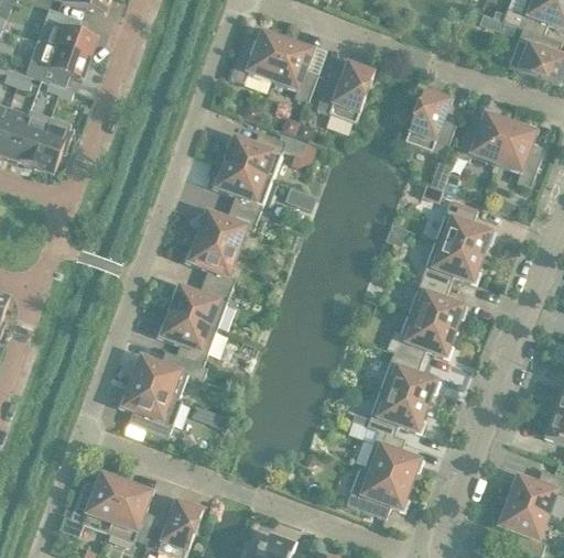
[(63,0),(105,14),(109,0),(63,0)]
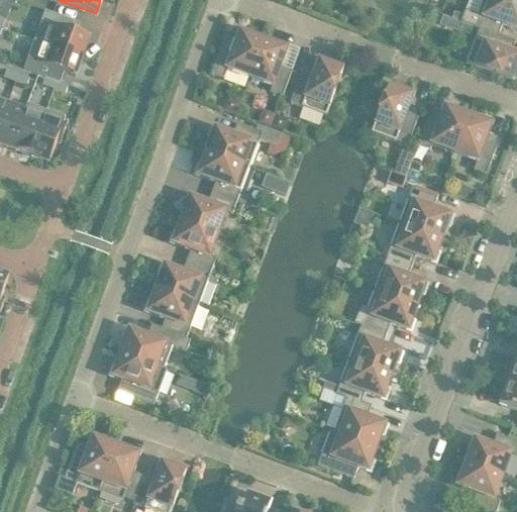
[(460,19),(478,26),(479,24),(498,32),(502,21),(516,27),(516,0),(481,0),(478,11),(464,6),(460,19)]
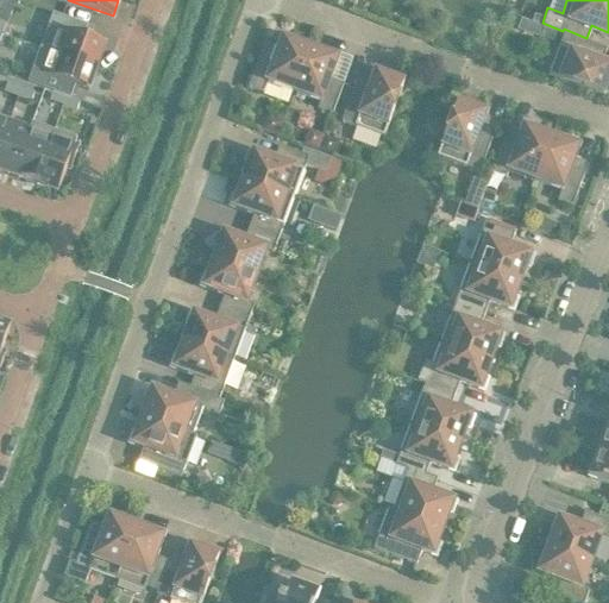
[(48,22),(41,44),(96,63),(104,41),(89,36),(83,33),(87,22),(52,8),(48,22)]
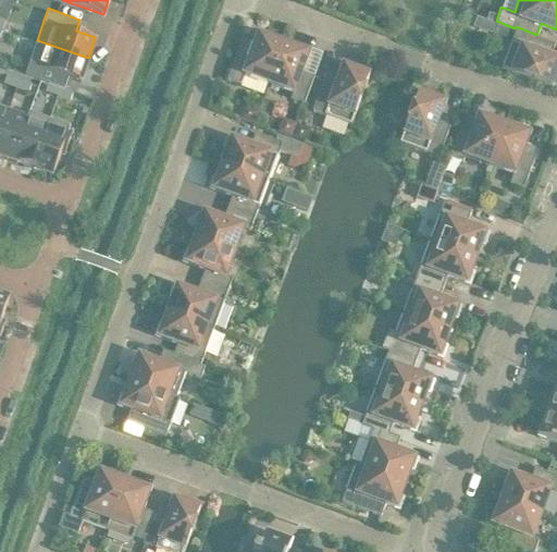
[(489,10),(486,16),(495,20),(497,13),(489,10)]
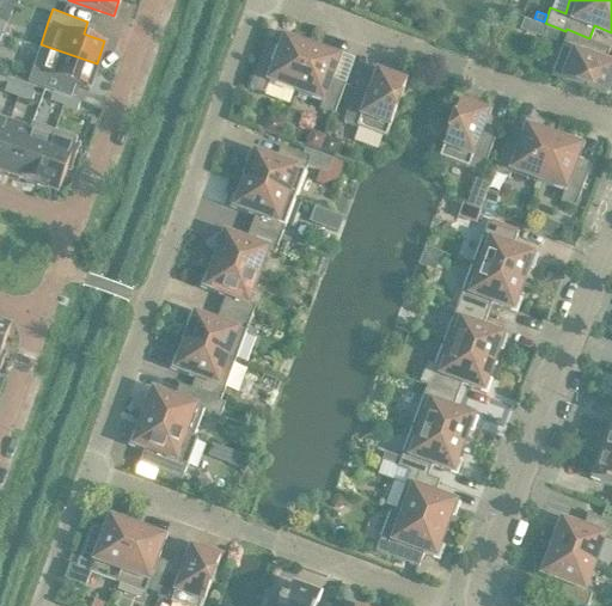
[(524,16),(520,25),(540,34),(545,23),(524,16)]
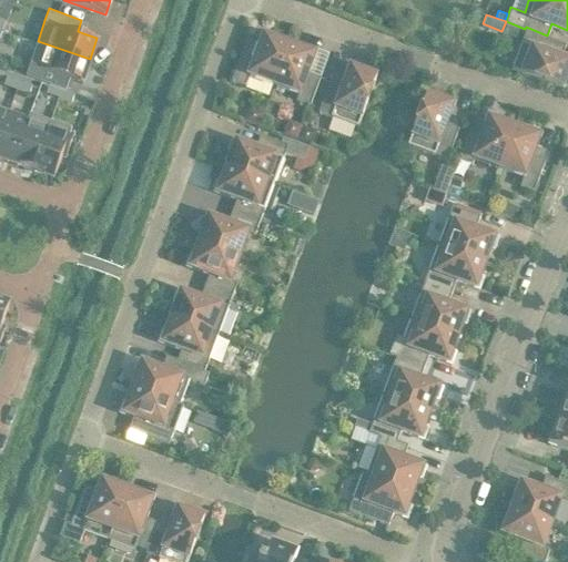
[(566,42),(547,36),(526,27),(525,29),(511,67),(563,85),(567,70),(567,57),(561,54),(566,42)]
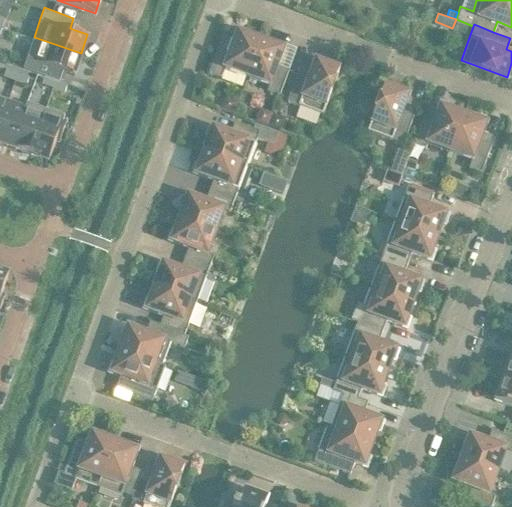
[(224,65),(247,74),(260,36),(248,32),(248,29),(238,25),(233,38),(222,34),(209,70),(221,74),(224,65)]
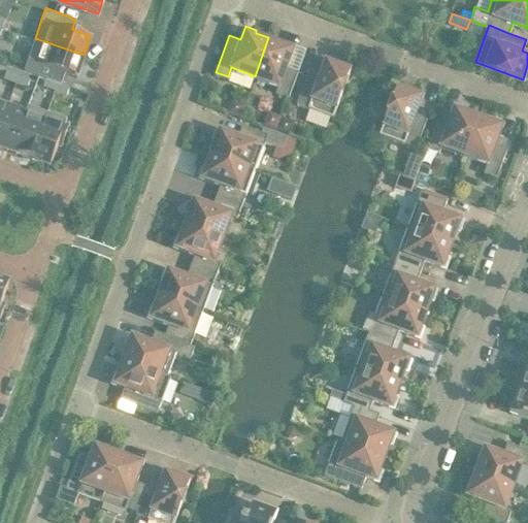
[(282,42),(268,37),(255,76),(277,85),(275,90),(288,95),(297,69),(286,65),(294,44),(283,40),(282,42)]
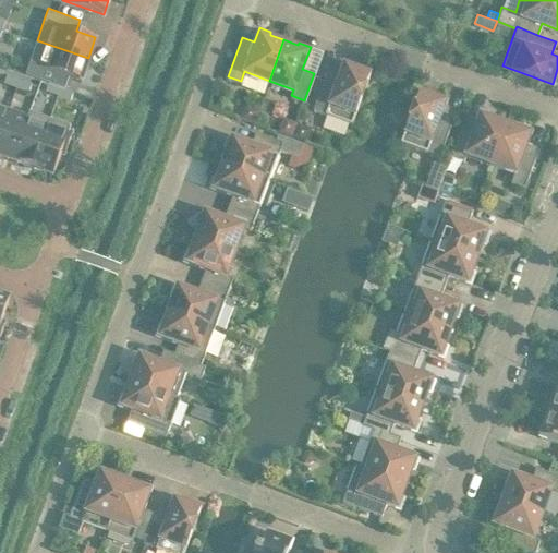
[(29,61),(25,72),(48,81),(60,85),(64,86),(65,84),(69,74),(72,76),(81,79),(88,58),(37,40),(29,61)]
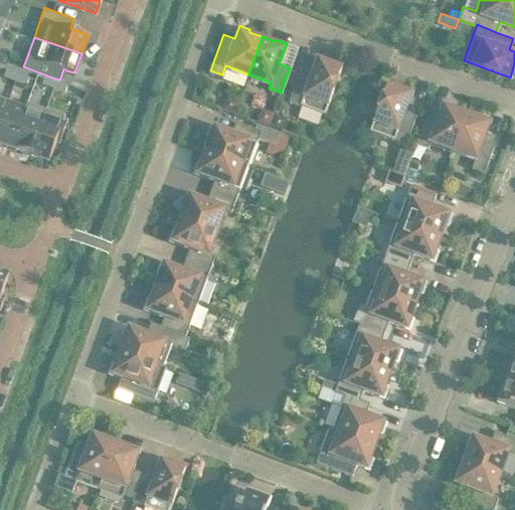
[(289,100),(324,113),(341,66),(328,60),(328,58),(318,54),(313,67),(302,63),(289,100)]
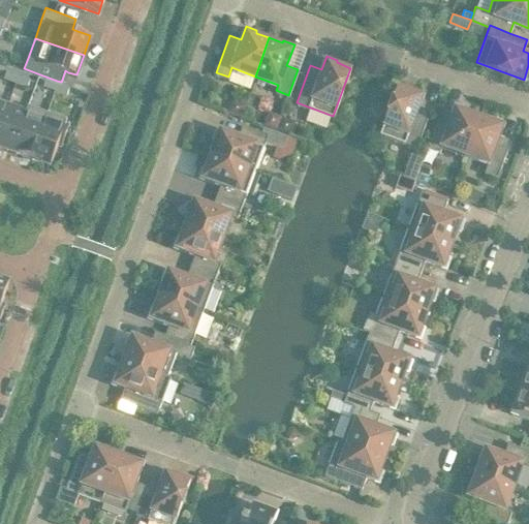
[(3,76),(16,81),(18,72),(6,68),(3,76)]
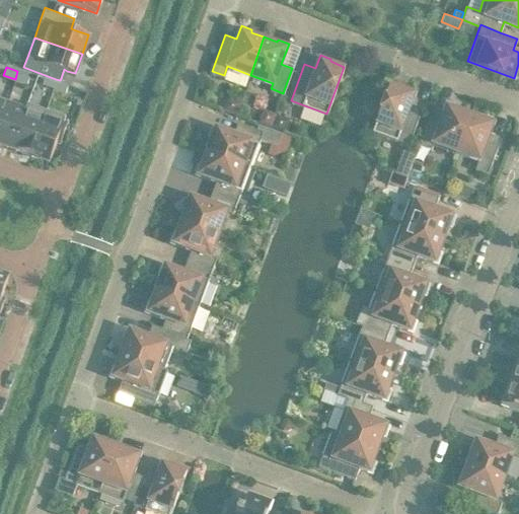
[(17,71),(15,79),(25,83),(28,76),(17,71)]
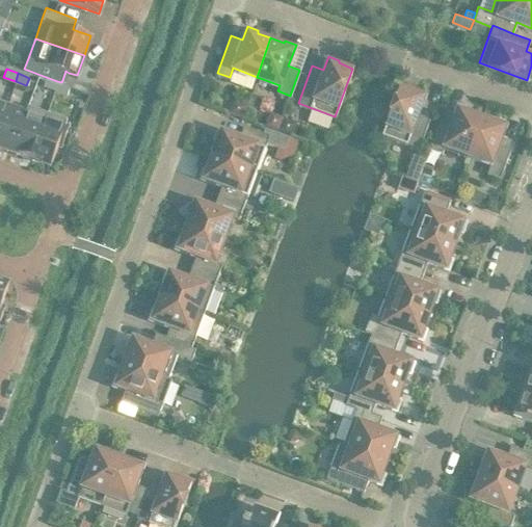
[(43,84),(55,88),(57,81),(46,77),(43,84)]
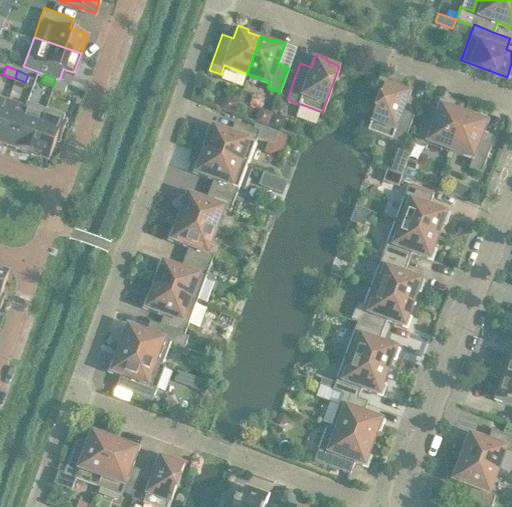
[(55,78),(53,85),(64,89),(67,82),(55,78)]
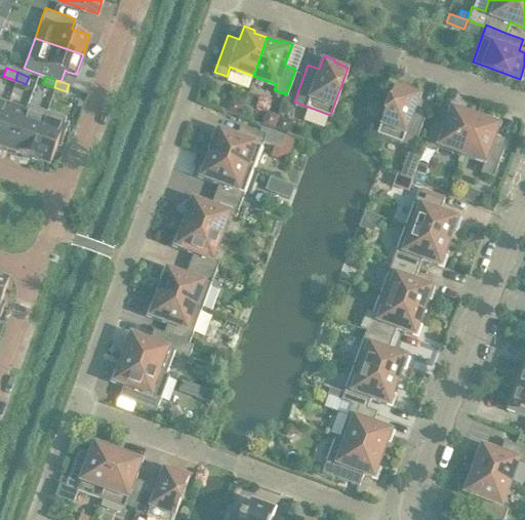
[(394,84),(376,131),(413,145),(427,109),(415,104),(419,91),(409,87),(408,89),(394,84)]
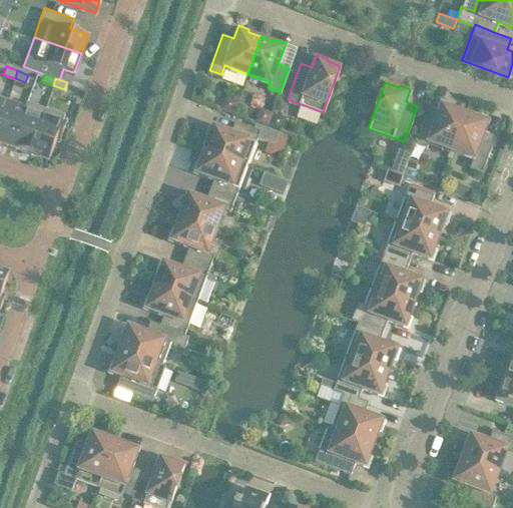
[(224,94),(220,106),(233,110),(237,98),(224,94)]
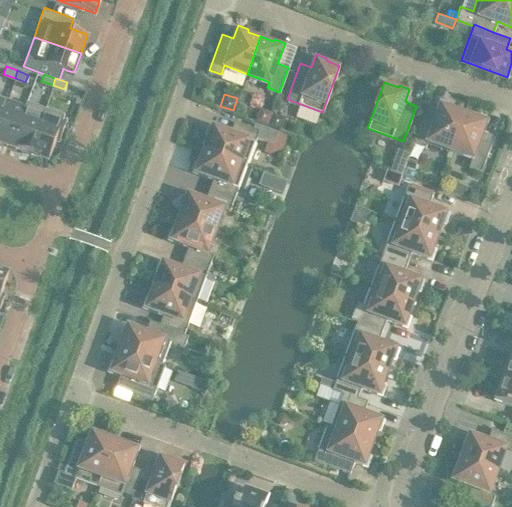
[(0,118),(0,140),(11,144),(25,105),(7,99),(0,118)]
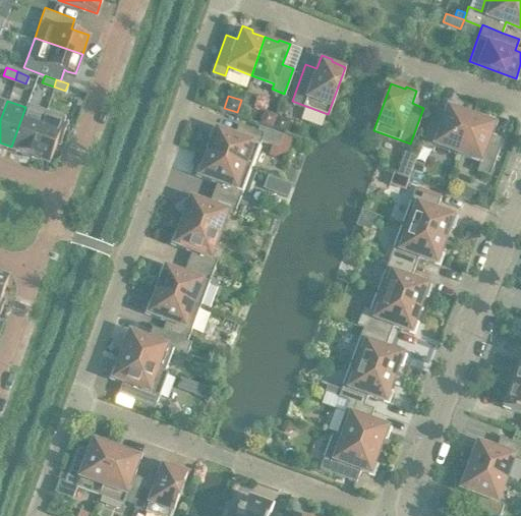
[(11,147),(30,154),(46,108),(27,101),(25,107),(11,147)]
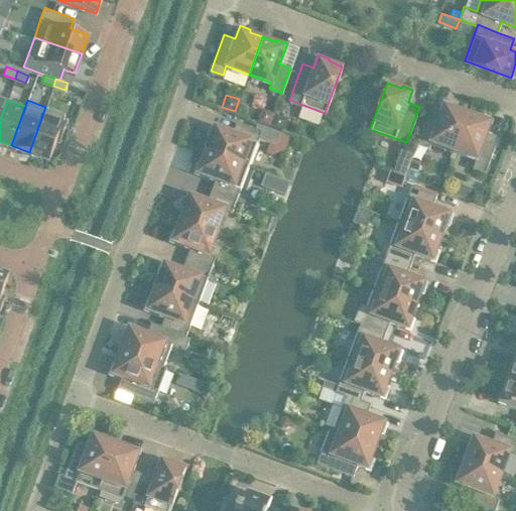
[(430,141),(453,149),(467,112),(454,107),(455,105),(443,101),(436,122),(425,117),(416,142),(428,147),(430,141)]
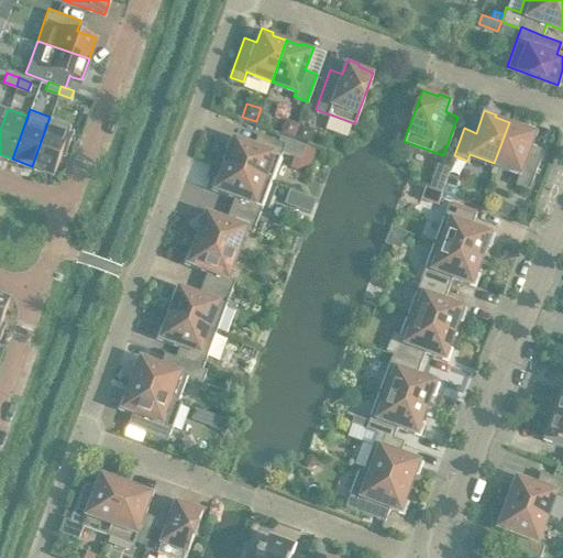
[(285,116),(280,129),(295,134),(300,121),(285,116)]
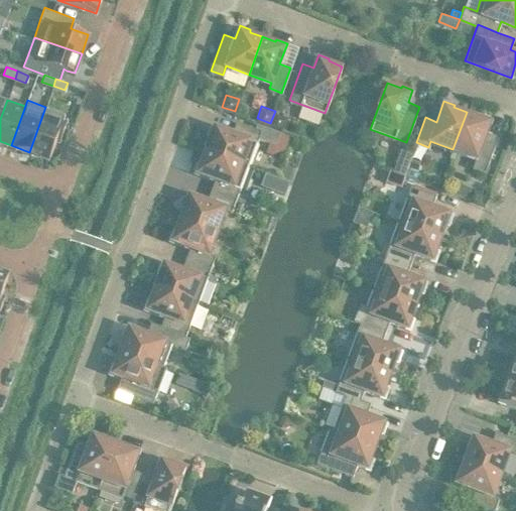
[(45,107),(29,152),(48,159),(56,138),(59,139),(67,120),(62,119),(65,114),(45,107)]
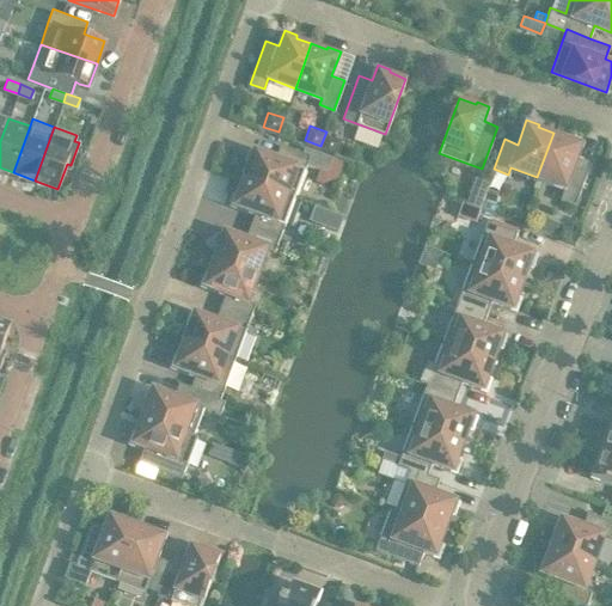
[(326,132),(320,146),(337,152),(342,138),(326,132)]
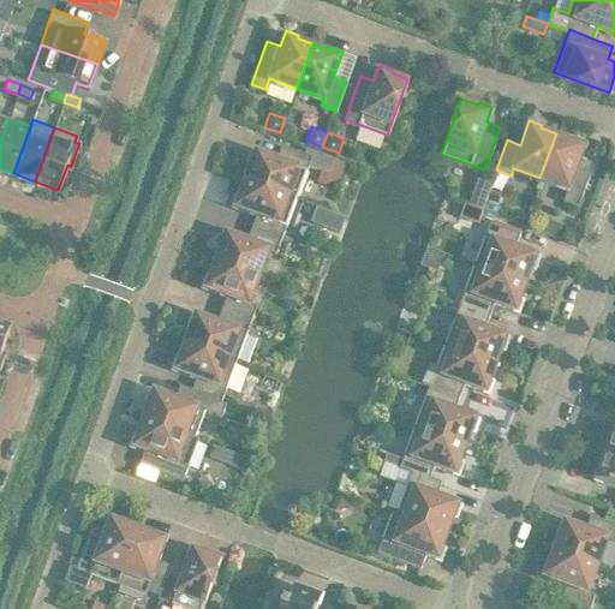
[(572,139),(556,133),(539,178),(567,189),(562,199),(578,204),(593,161),(580,156),(585,142),(573,137),(572,139)]
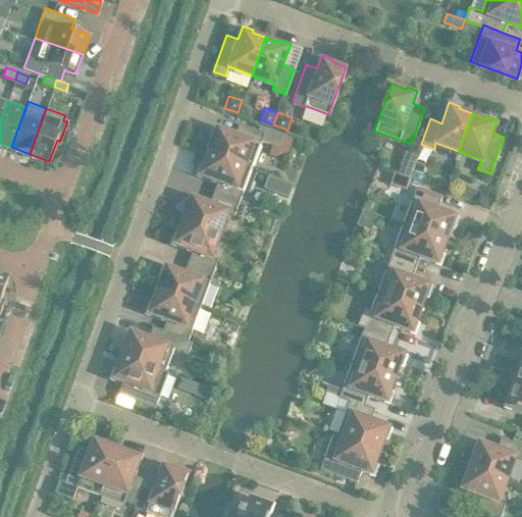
[(212,137),(207,150),(251,166),(261,139),(278,145),(283,133),(260,123),(258,128),(239,121),(235,133),(214,125),(210,136),(212,137)]
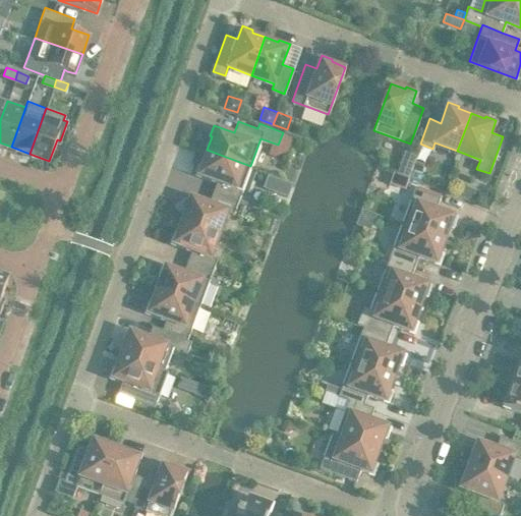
[(217,180),(213,191),(238,201),(250,166),(207,150),(203,163),(199,162),(196,173),(217,180)]
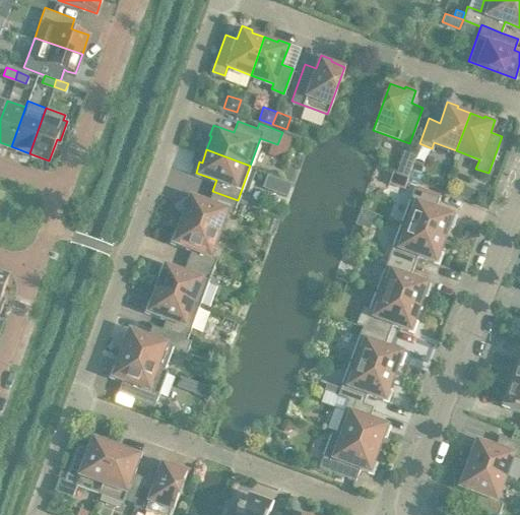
[(396,171),(407,175),(415,153),(404,149),(396,171)]
